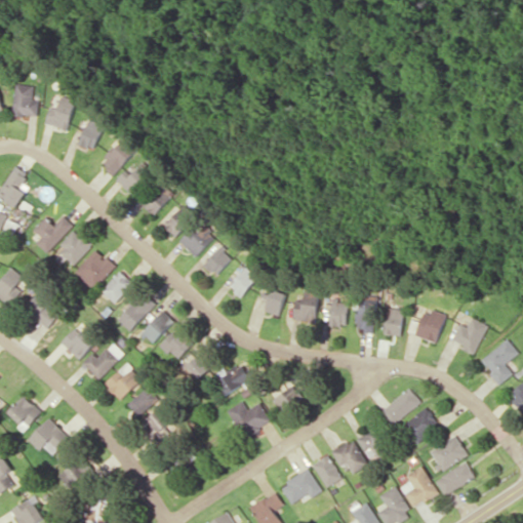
[(33,86),(13,85),(12,116),(37,117),(38,102),(32,101),(33,86)]
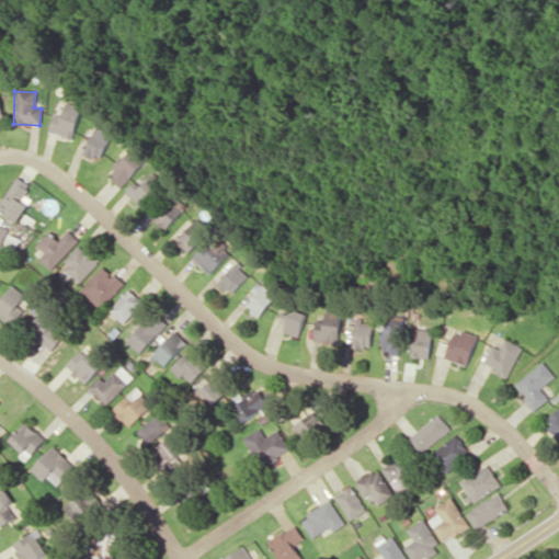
[(52,115),(47,134),(70,140),(79,107),(64,103),(59,117),(52,115)]
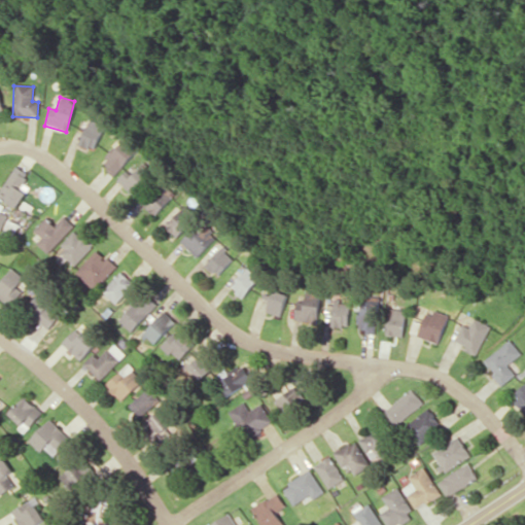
[(93,151),(104,127),(89,119),(77,144),(93,151)]
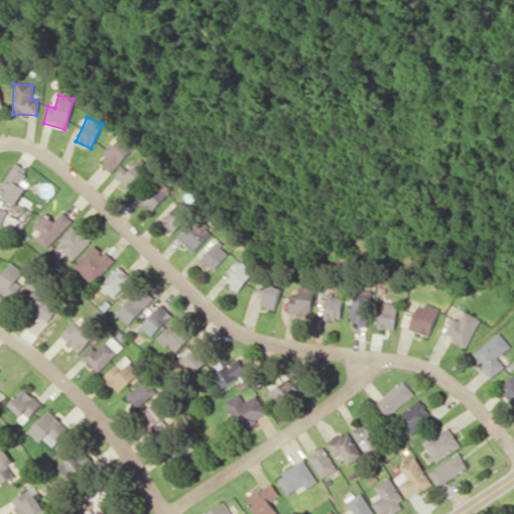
[(134,147),(121,135),(99,159),(112,171),(134,147)]
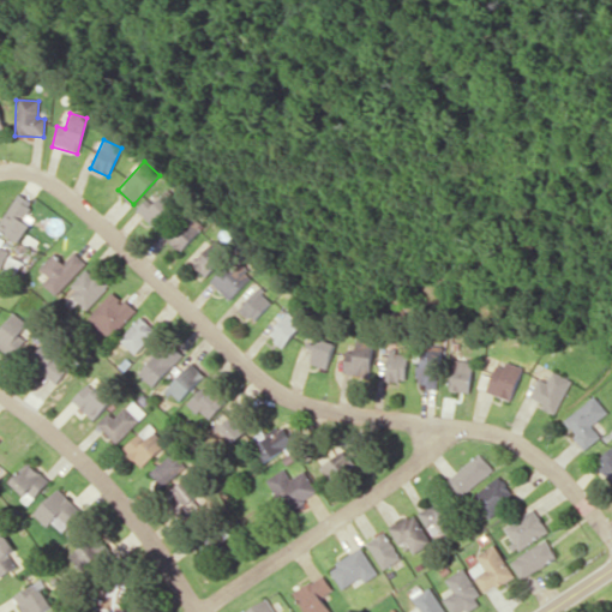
[(135,211),(156,231),(180,204),(165,191),(151,207),(144,199),(135,211)]
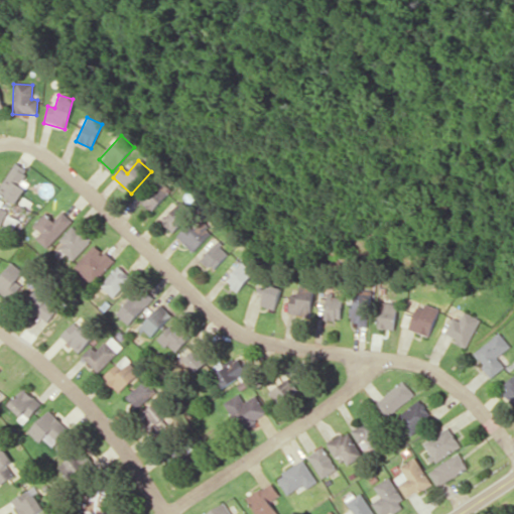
[(27,183),(21,180),(26,170),(13,163),(0,186),(0,196),(16,205),(27,183)]
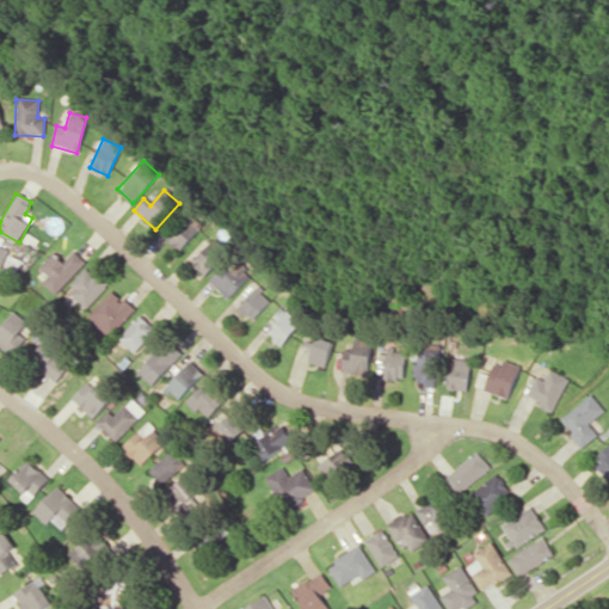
[(201,227),(188,215),(165,239),(178,252),(201,227)]
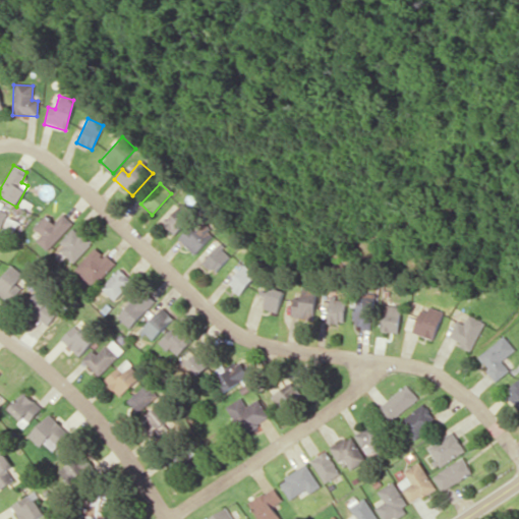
[(192,216),(181,205),(163,225),(174,236),(192,216)]
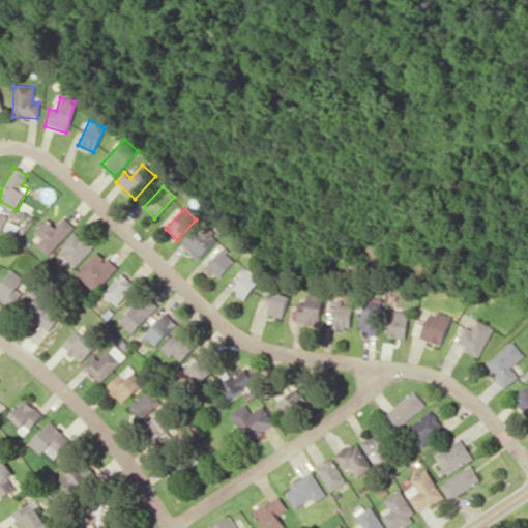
[(29,239),(48,256),(72,228),(62,218),(54,228),(46,221),(29,239)]
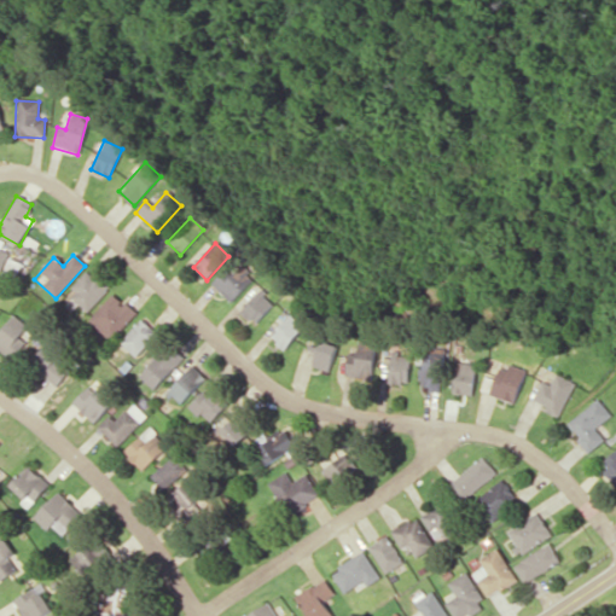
[(230,303),(251,282),(240,269),(230,279),(224,272),(210,284),(230,303)]
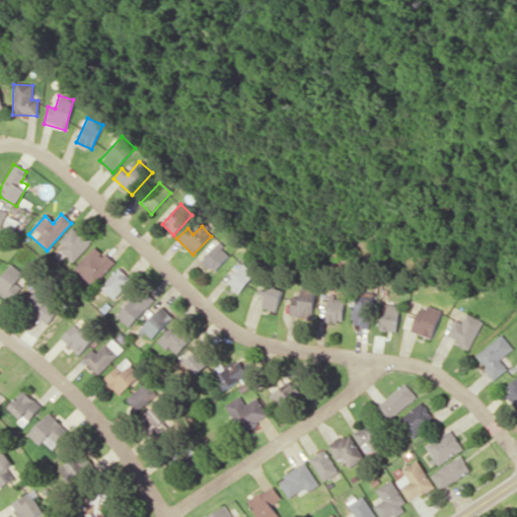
[(73,262),(90,242),(73,227),(56,245),(73,262)]
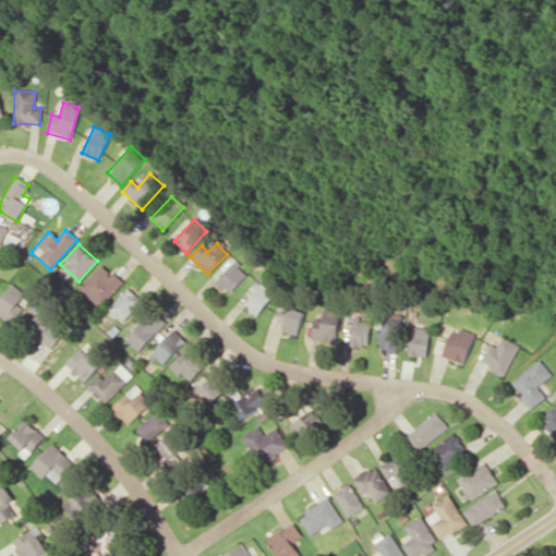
[(229,293),(246,275),(233,262),(216,280),(229,293)]
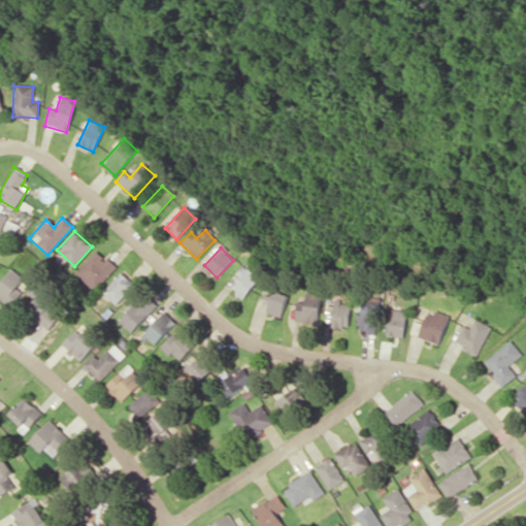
[(94,292),(116,268),(96,251),(74,274),(94,292)]
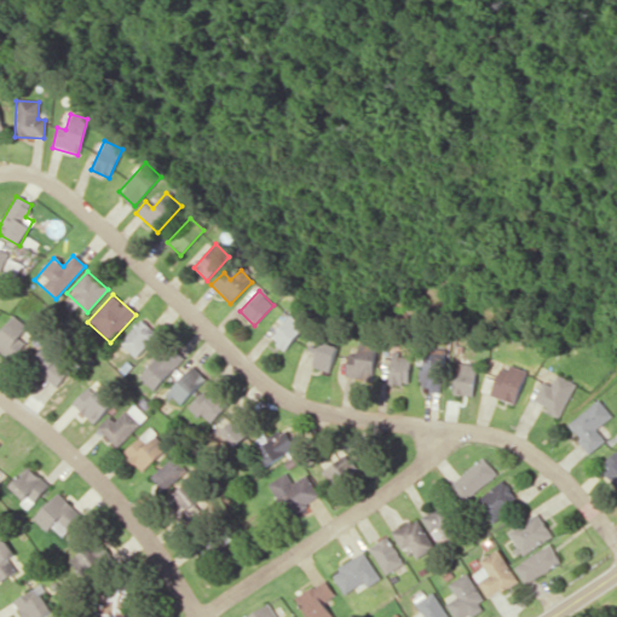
[(24,345),(17,338),(27,328),(13,316),(0,330),(0,353),(9,362),(24,345)]
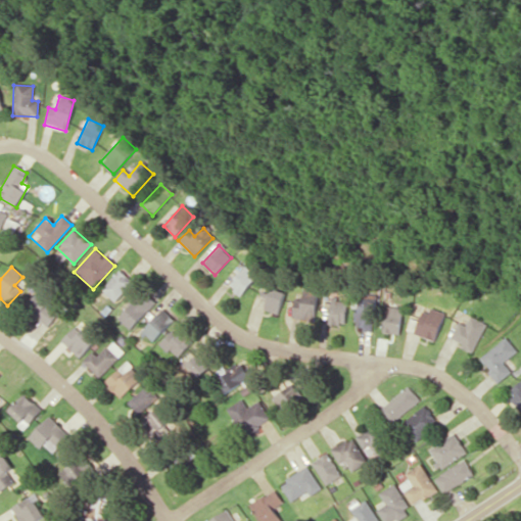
[(240,296),(256,277),(244,267),(228,286),(240,296)]
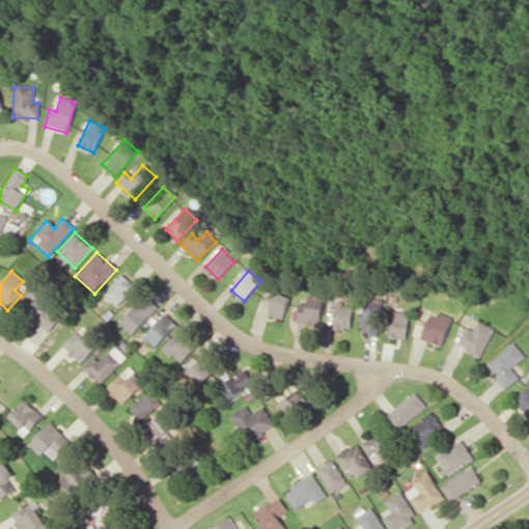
[(102,295),(115,307),(134,287),(120,275),(102,295)]
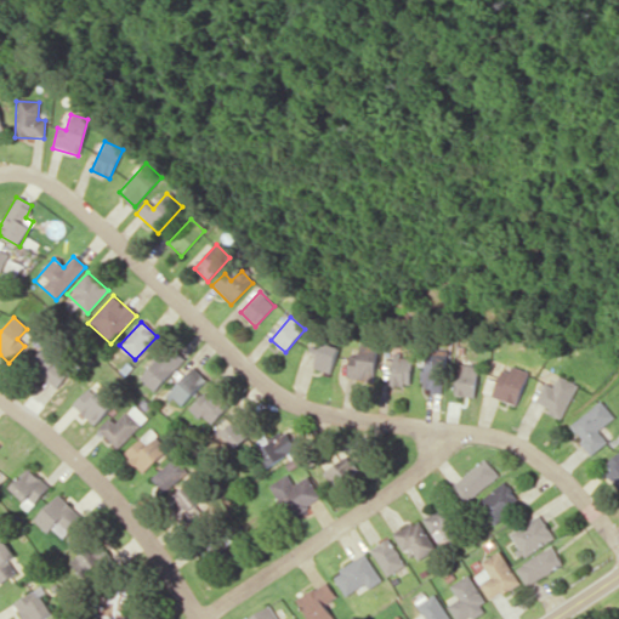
[(312,368),(330,374),(339,350),(321,344),(312,368)]
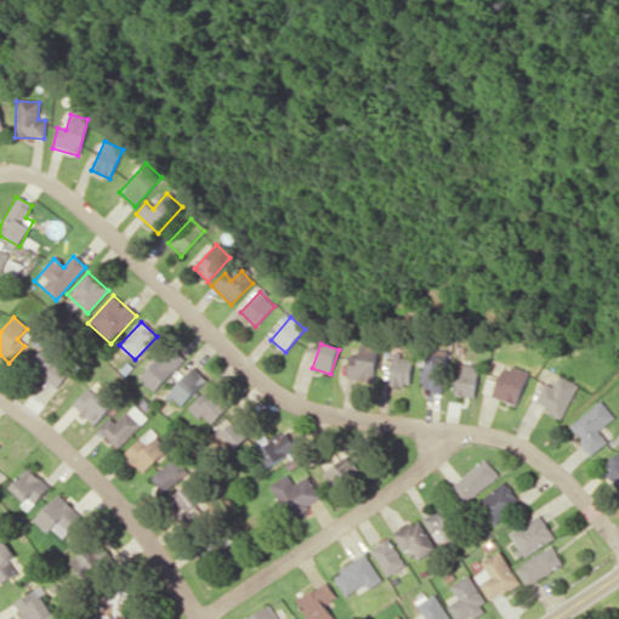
[(69,374),(55,361),(60,356),(47,345),(27,367),(52,391),(69,374)]
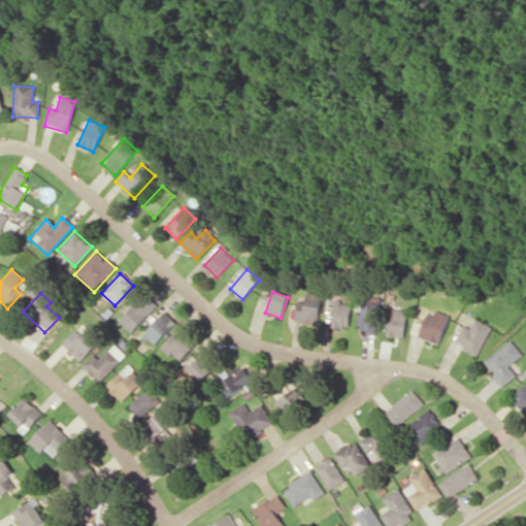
[(296,303),(294,322),(317,324),(320,295),(305,294),(304,303),(296,303)]
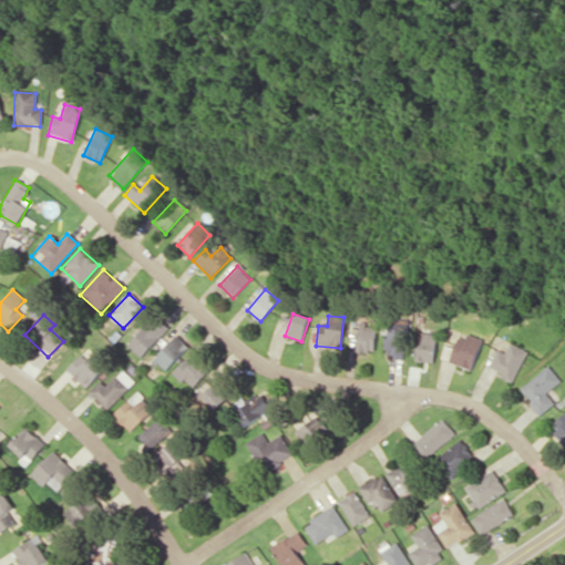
[(140,358),(164,332),(151,319),(126,345),(140,358)]
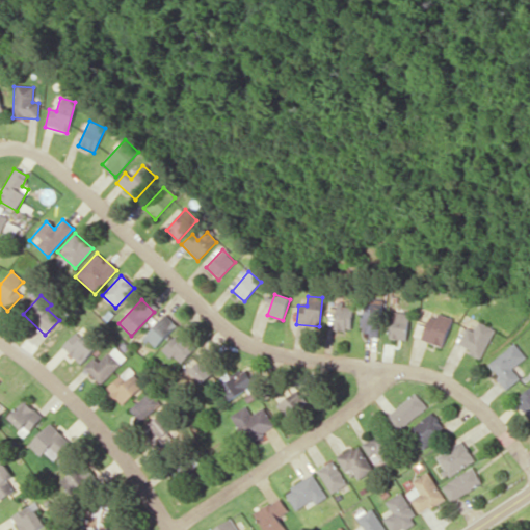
[(333,329),(350,332),(353,307),(336,305),(333,329)]
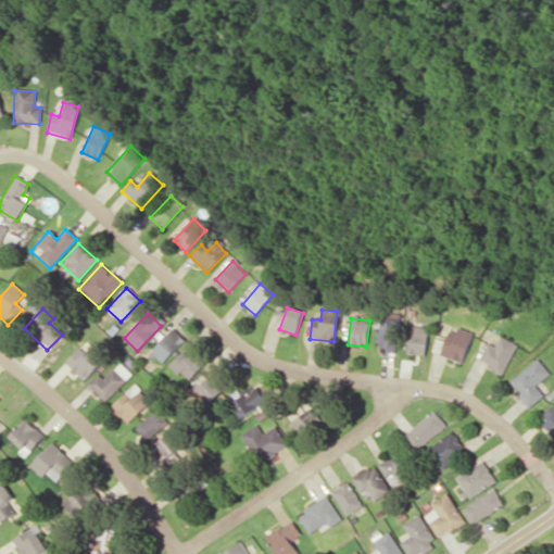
[(395,353),(397,327),(378,326),(377,352),(395,353)]
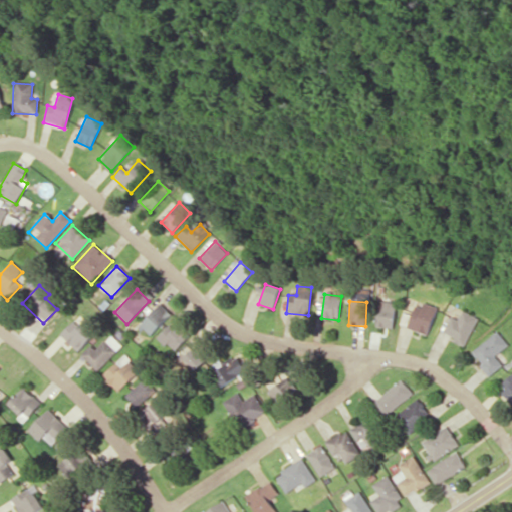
[(393,329),(395,303),(377,302),(375,327),(393,329)]
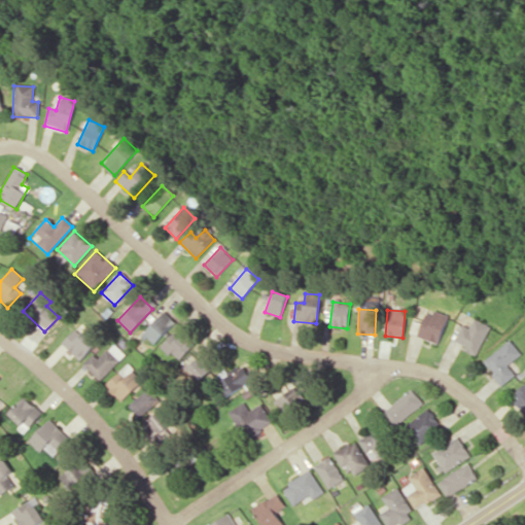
[(430,317),(422,315),(416,338),(438,345),(447,316),(432,311),(430,317)]
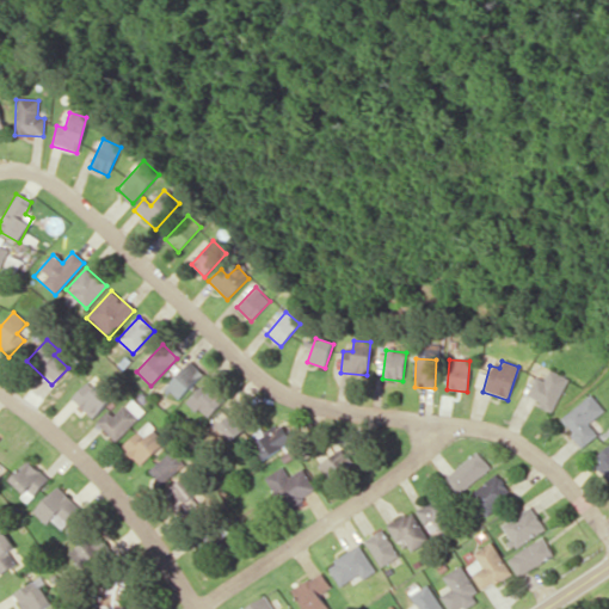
[(202,374),(189,362),(164,389),(177,401),(202,374)]
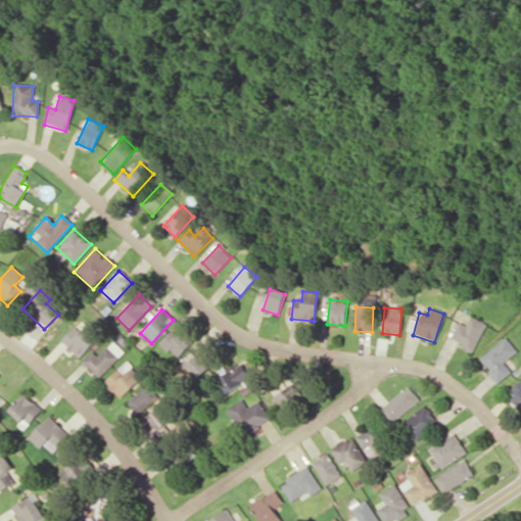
[(464,327),(457,323),(448,340),(472,351),(485,324),(469,317),(464,327)]
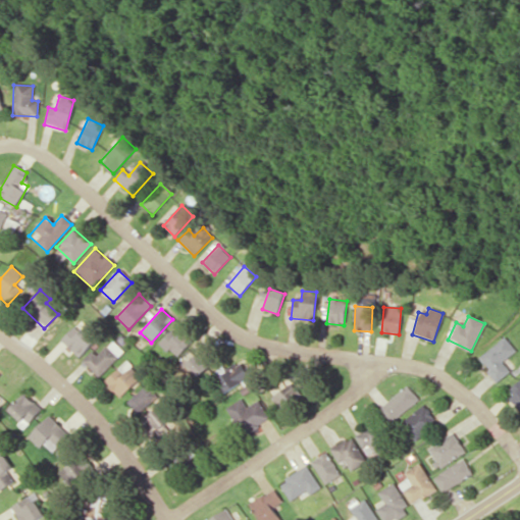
[(94,342),(75,324),(60,341),(79,358),(94,342)]
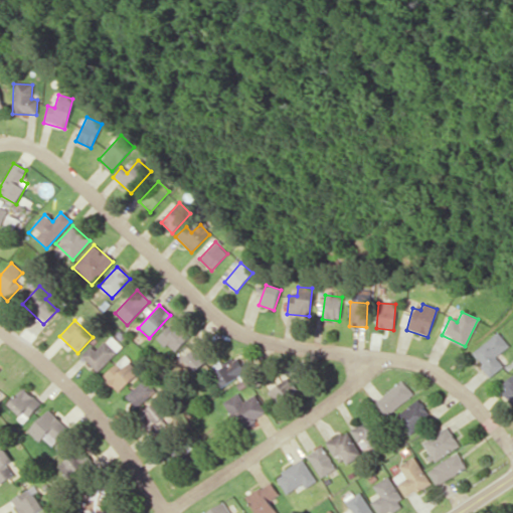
[(189,336),(173,322),(157,339),(173,354),(189,336)]
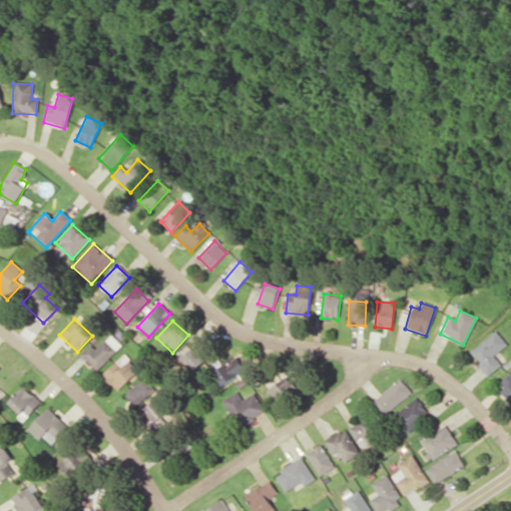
[(493,356),(506,345),(494,331),(469,352),(480,366),(478,368),(486,377),(500,365),(493,356)]
